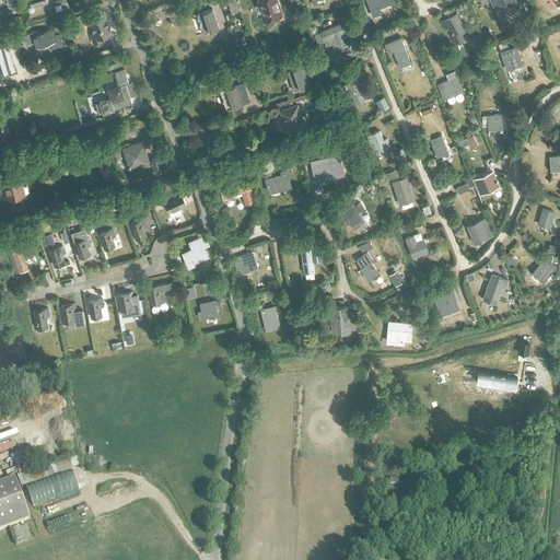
[(59,0),(62,9),(62,10),(69,9),(66,0),(59,0)]
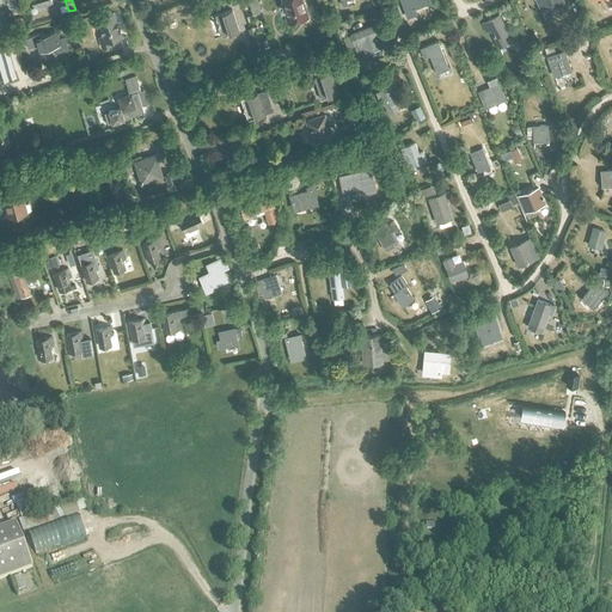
[(285,12),(288,23),(294,20),(297,22),(301,20),(303,18),(307,17),(301,0),(282,0),(286,11),(285,12)]
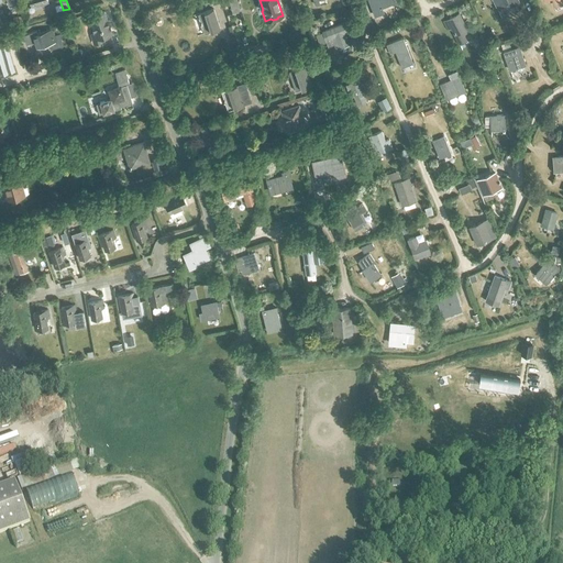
[(492,0),(497,10),(508,4),(510,8),(520,2),(518,0),(492,0)]
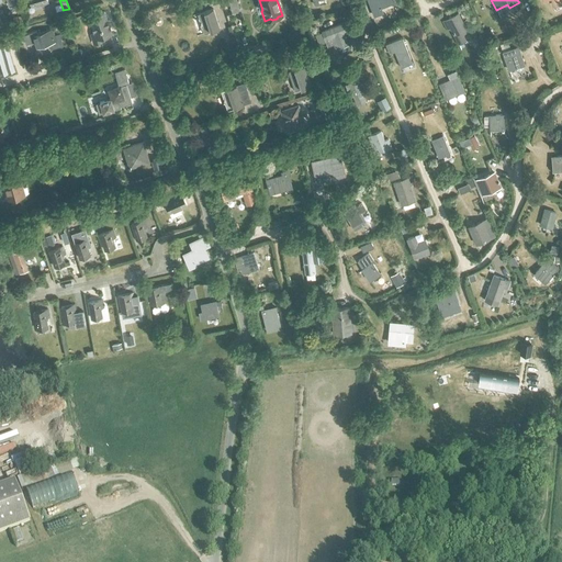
[(198,14),(203,34),(220,29),(213,9),(198,14)]
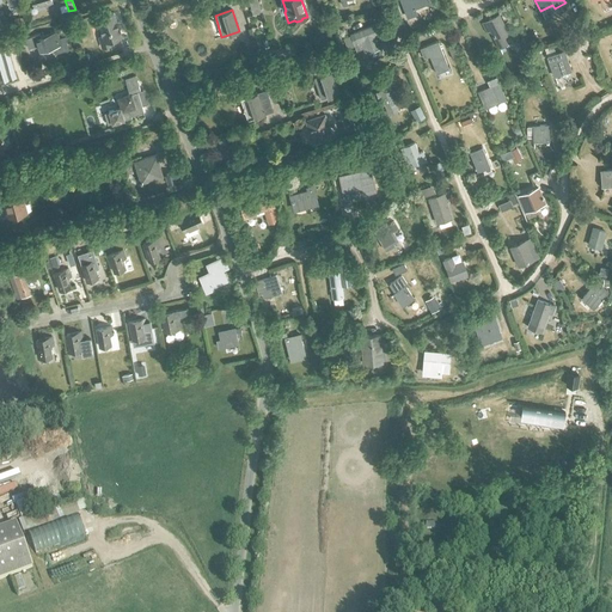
[(114,12),(96,18),(102,36),(98,37),(102,49),(112,46),(110,40),(122,36),(114,12)]
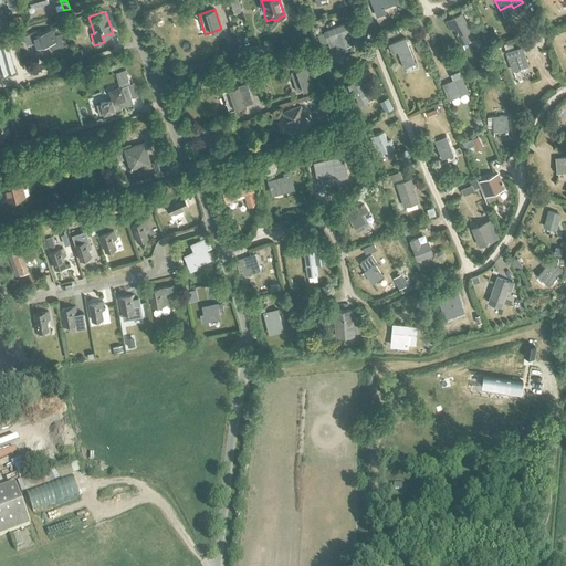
[(444,21),(450,30),(453,29),(461,44),(470,41),(465,33),(471,31),(462,12),(444,21)]
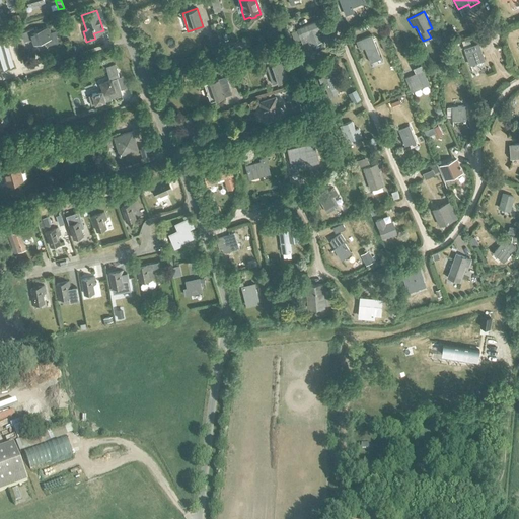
[(300,39),(302,43),(310,40),(312,45),(321,42),(317,30),(320,29),(318,21),(297,28),(298,30),(300,39)]
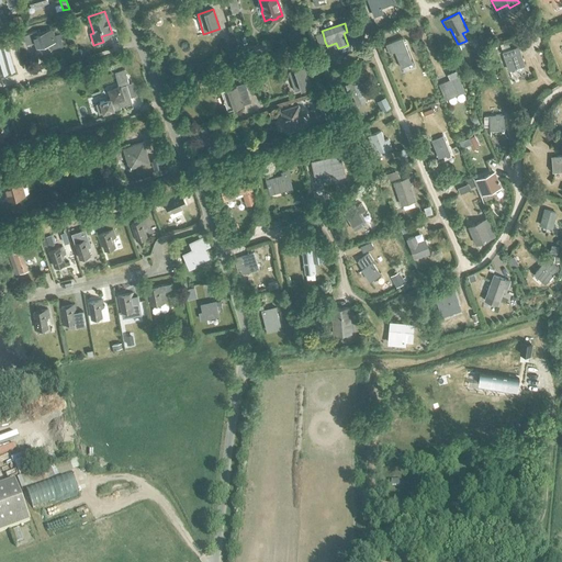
[(36,31),(23,35),(26,43),(34,41),(36,47),(48,44),(51,49),(63,45),(59,33),(53,35),(52,30),(37,34),(36,31)]
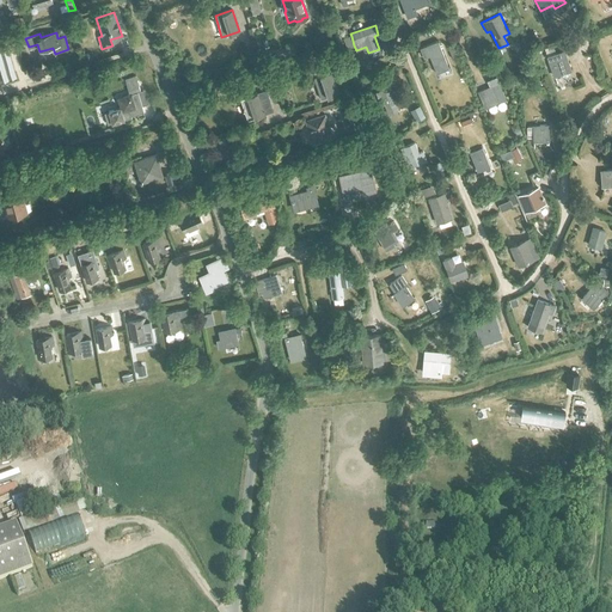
[(352,36),(344,38),(348,48),(354,46),(352,36)]
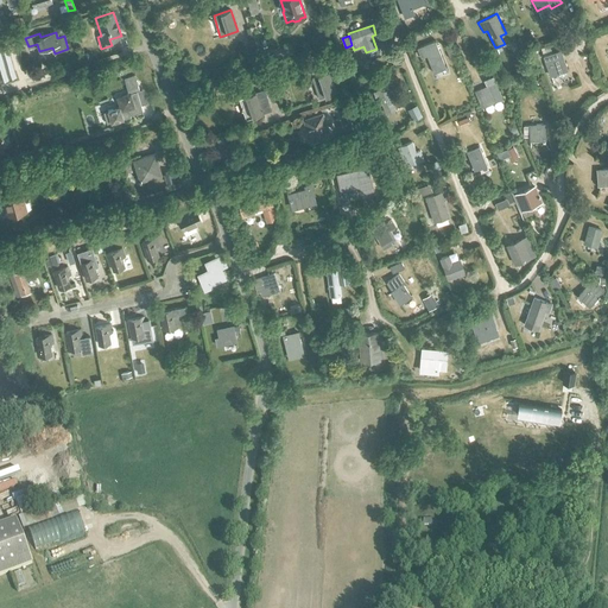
[(419,49),(422,58),(428,56),(434,73),(444,68),(435,43),(419,49)]
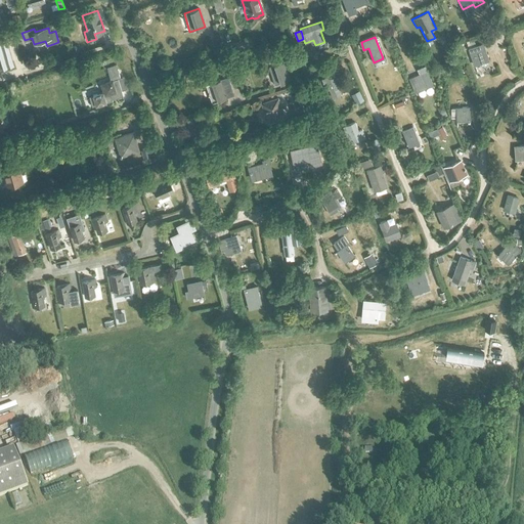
[(388,39),(384,40),(389,51),(393,49),(388,39)]
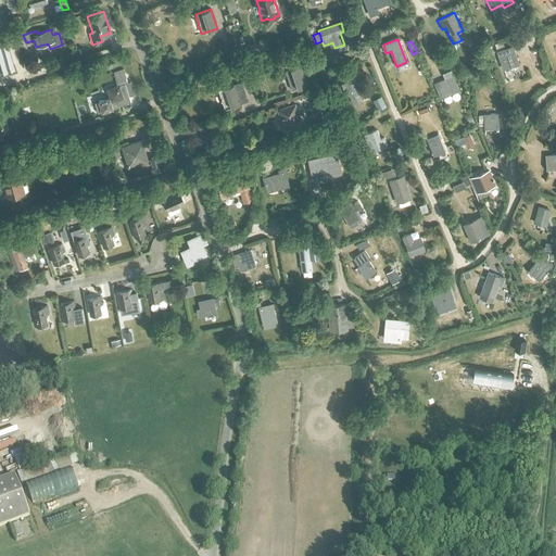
[(7,43),(0,46),(0,73),(14,68),(7,43)]
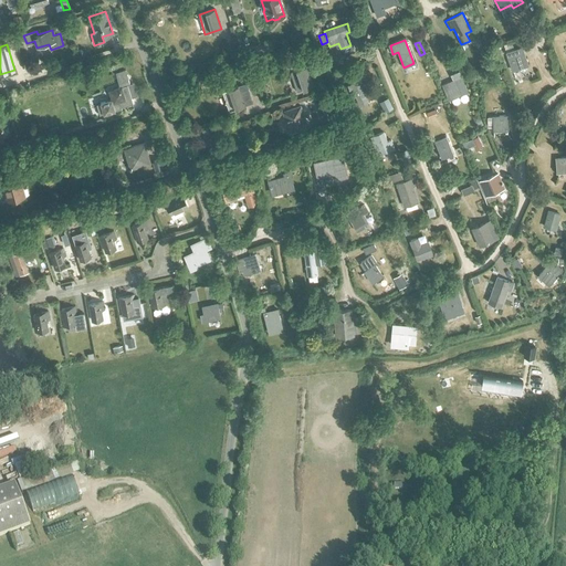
[(505,52),(512,71),(528,65),(522,46),(505,52)]
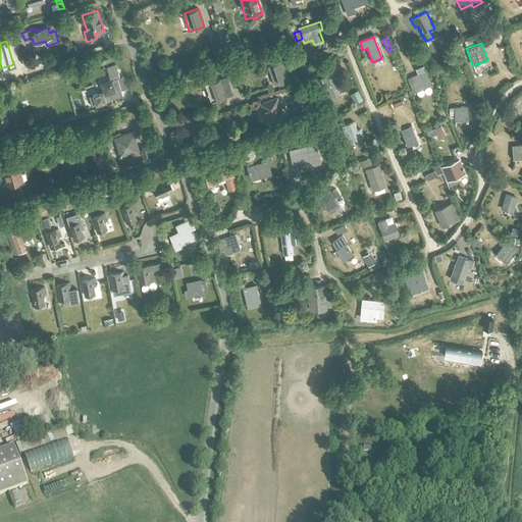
[(267,66),(273,85),(288,80),(281,61),(267,66)]
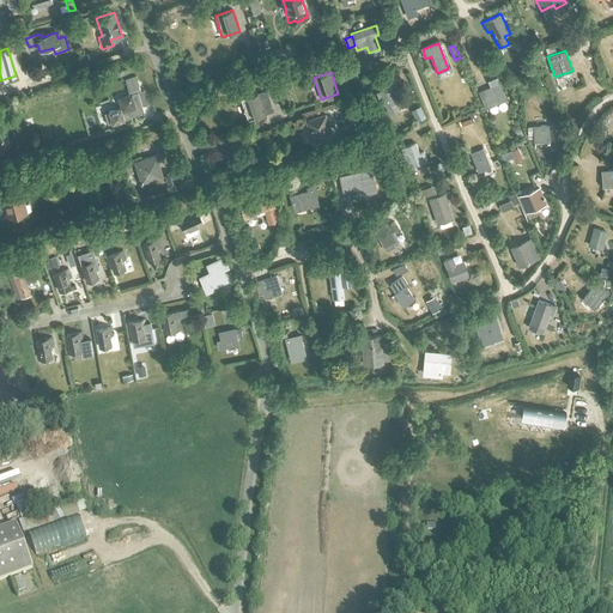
[(477,92),(483,105),(504,97),(495,77),(486,82),(489,86),(477,92)]
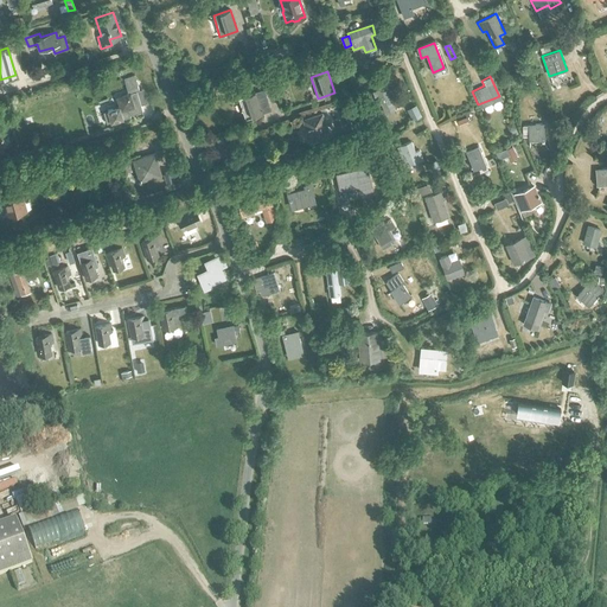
[(120,107),(103,112),(107,123),(123,119),(131,116),(131,115),(142,112),(140,104),(136,91),(139,90),(138,85),(131,88),(132,93),(128,94),(116,97),(120,107)]
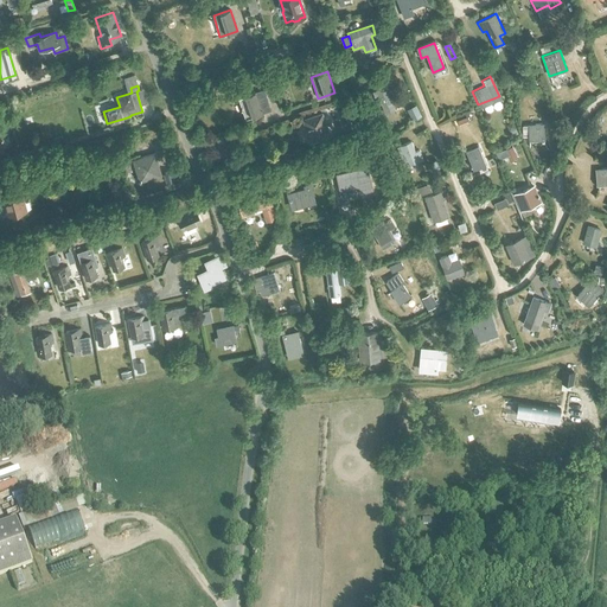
[(372,93),(378,106),(381,104),(384,114),(395,109),(387,87),(372,93)]
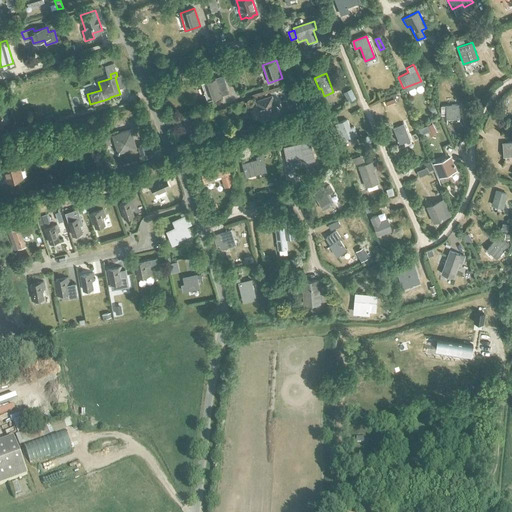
[(217,83),(224,81),(223,75),(201,82),(207,100),(221,95),(217,83)]
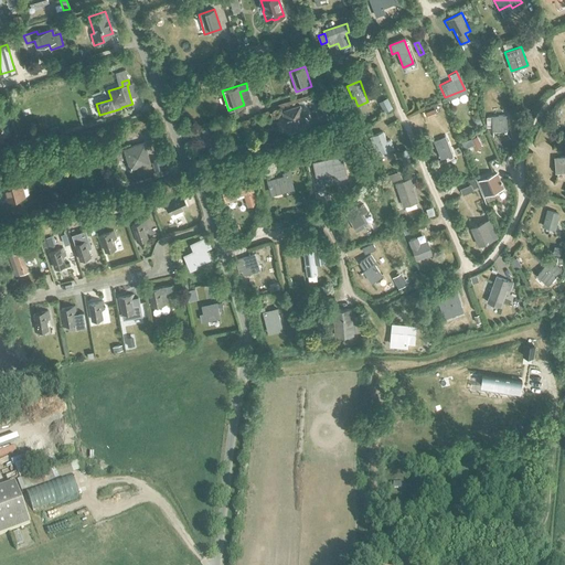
[(387,99),(380,104),(383,110),(391,106),(387,99)]
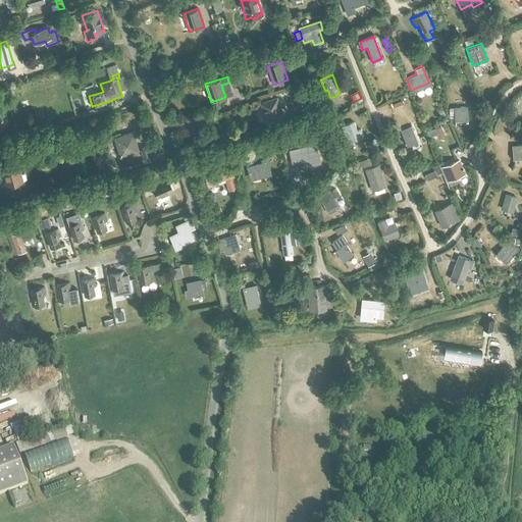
[(260,103),(267,123),(283,117),(277,97),(260,103)]
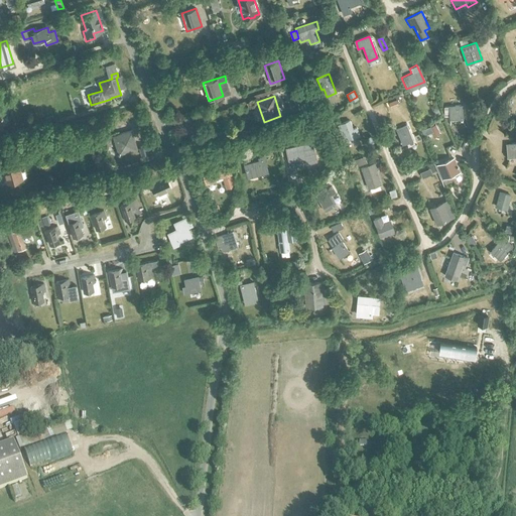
[(436,104),(431,106),(433,112),(434,111),(436,115),(440,113),(438,109),(436,104)]
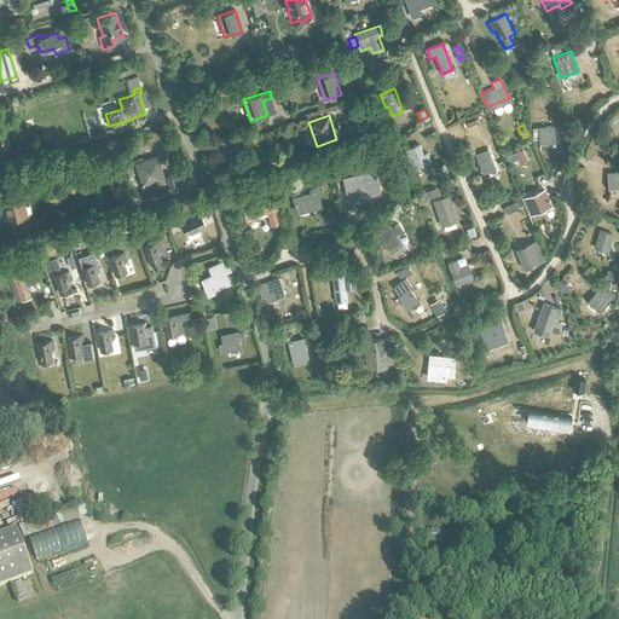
[(534,128),(536,138),(539,138),(539,143),(555,142),(554,127),(534,128)]
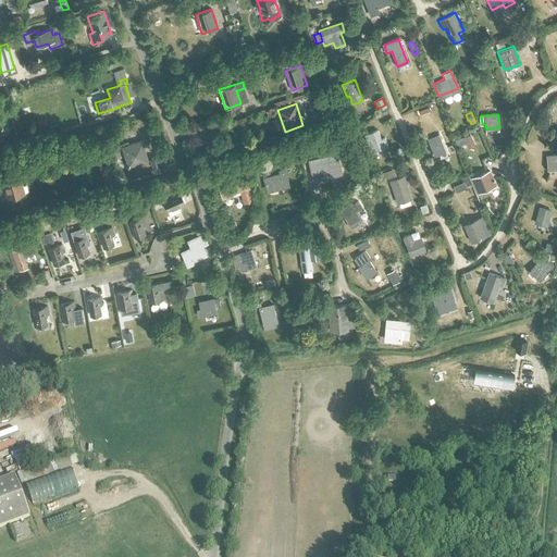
[(0,136),(10,134),(7,124),(2,125),(0,118),(0,136)]
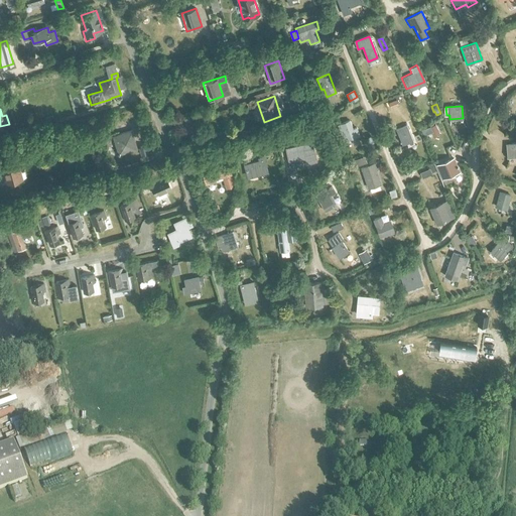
[(349,121),(341,124),(348,140),(359,136),(356,128),(352,129),(349,121)]
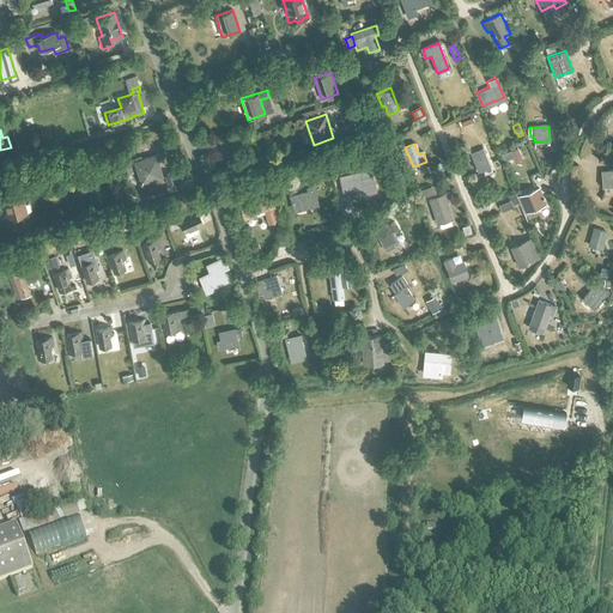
[(517,147),(510,151),(513,156),(515,162),(522,158),(517,147)]
